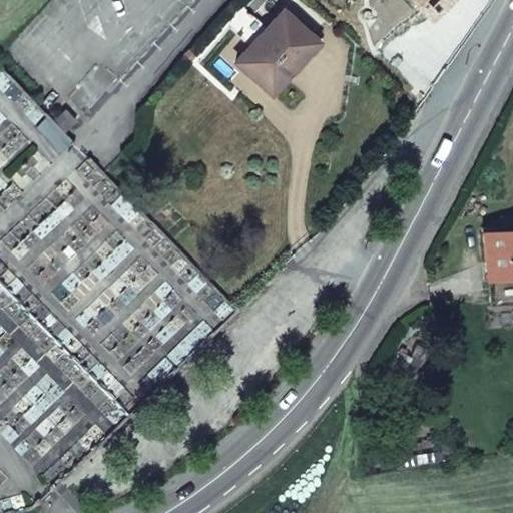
[(414,0),(428,16),(444,0),(414,0)]
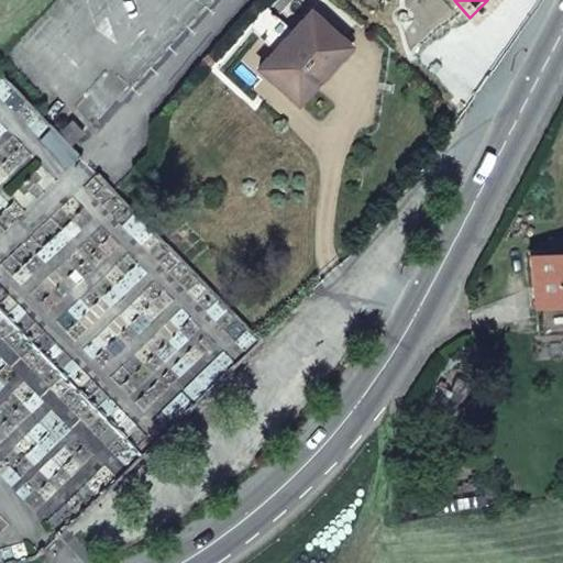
[(250,26),(275,50),(294,29),(268,6),(250,26)]
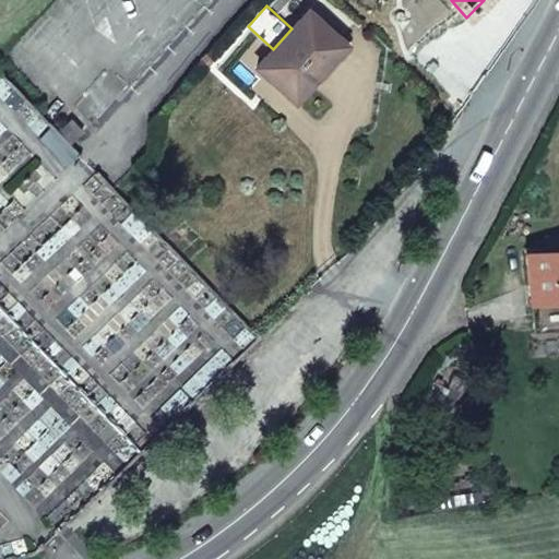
[(294,99),(343,45),(307,12),(292,28),(273,49),(258,64),(294,99)]
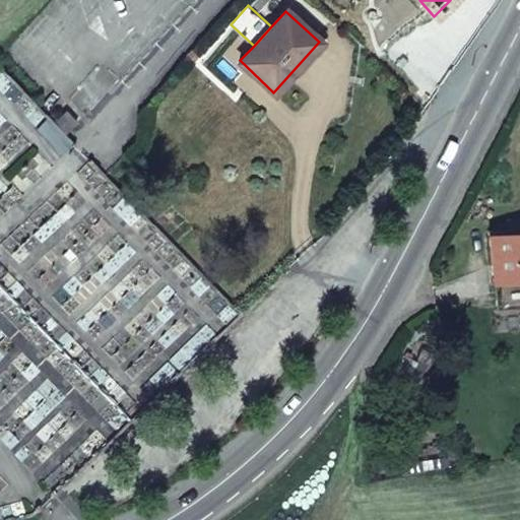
[(63,135),(74,123),(65,113),(54,124),(63,135)]
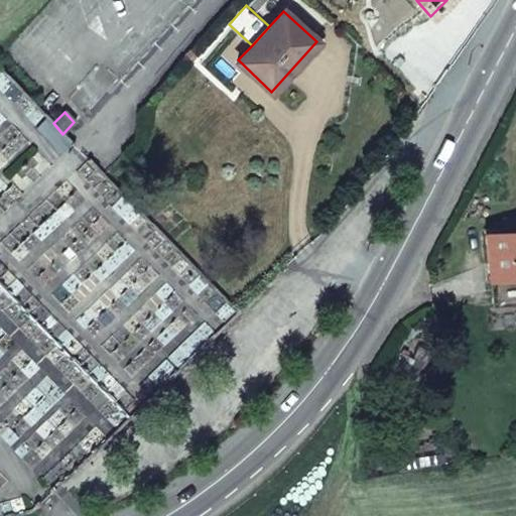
[(59,150),(70,141),(62,134),(53,123),(49,119),(41,128),(59,150)]
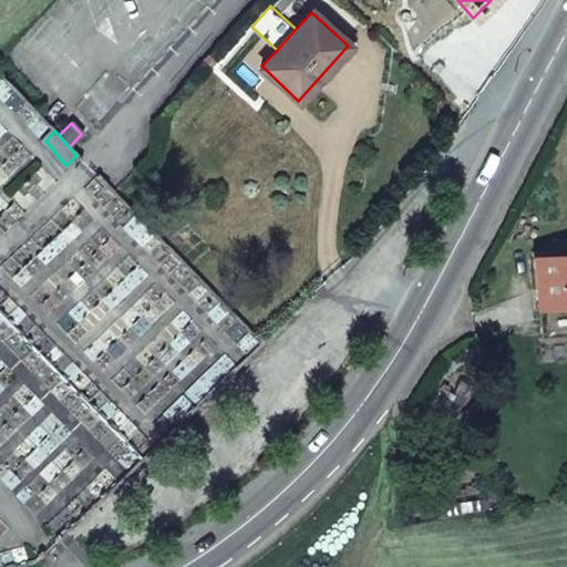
[(566,255),(532,258),(536,308),(566,305),(566,255)]
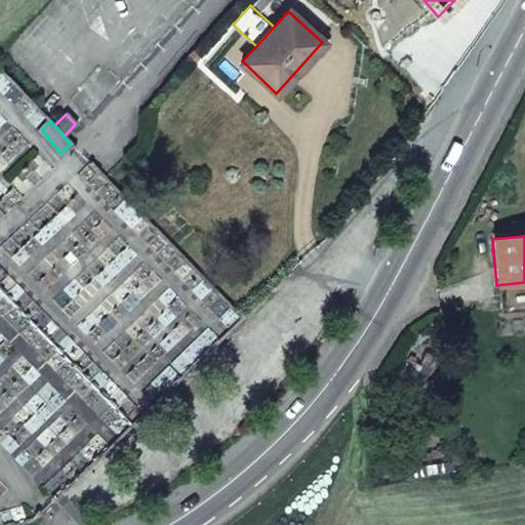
[(406,359),(396,381),(407,388),(417,365),(406,359)]
